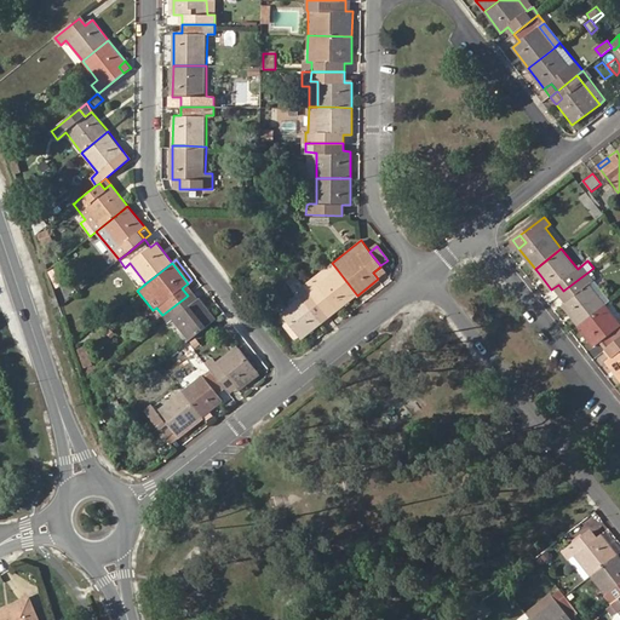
[(378,279),(385,273),(380,267),(373,273),(378,279)]
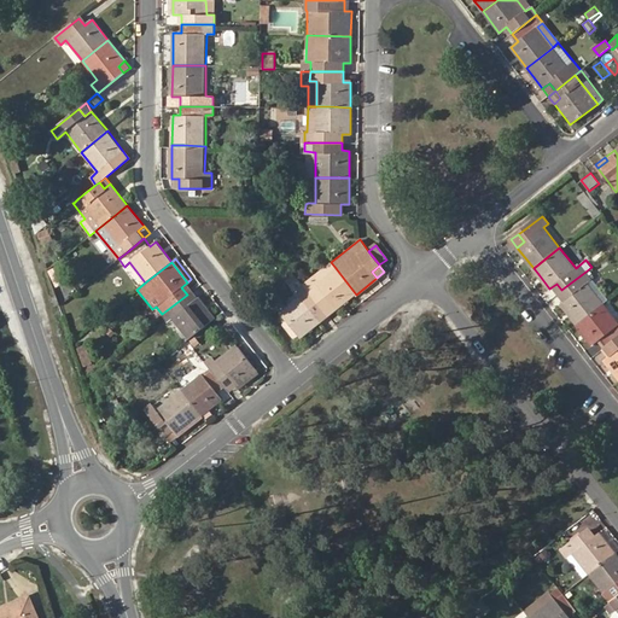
[(336,310),(356,295),(336,268),(321,279),(315,284),(310,279),(304,284),(324,309),(331,303),(336,310)]
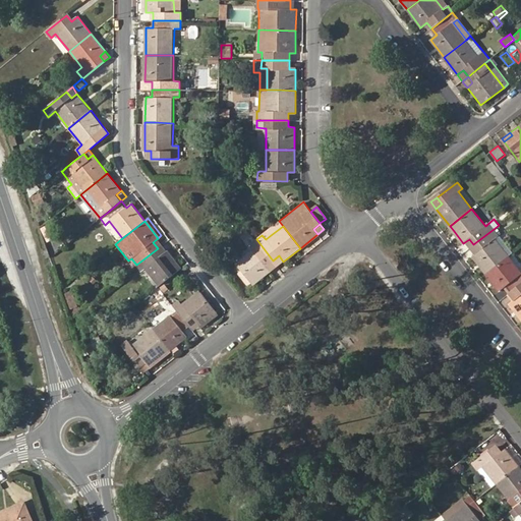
[(486,273),(509,255),(495,238),(499,235),(494,229),(473,244),(478,251),(473,255),(486,273)]
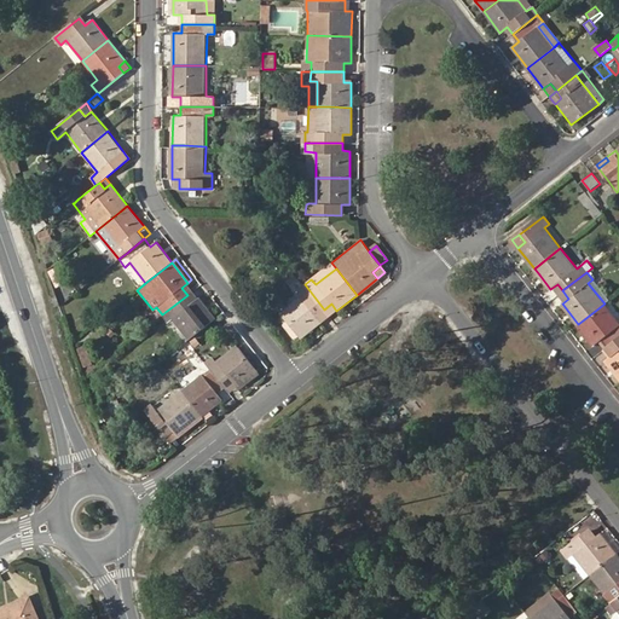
[(322,279),(317,275),(311,279),(316,284),(322,279)]
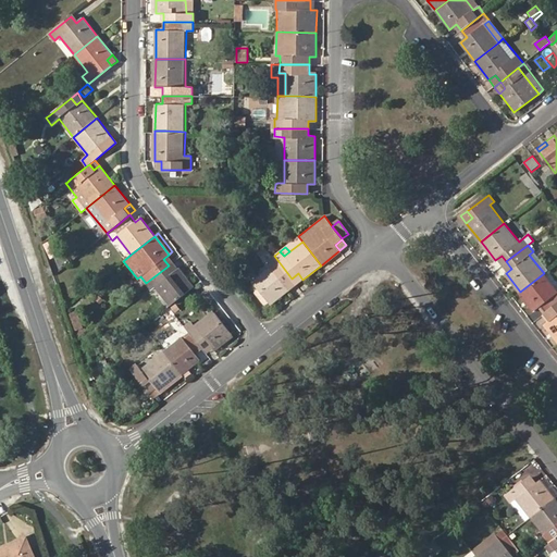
[(169,265),(174,260),(169,255),(163,259),(169,265)]
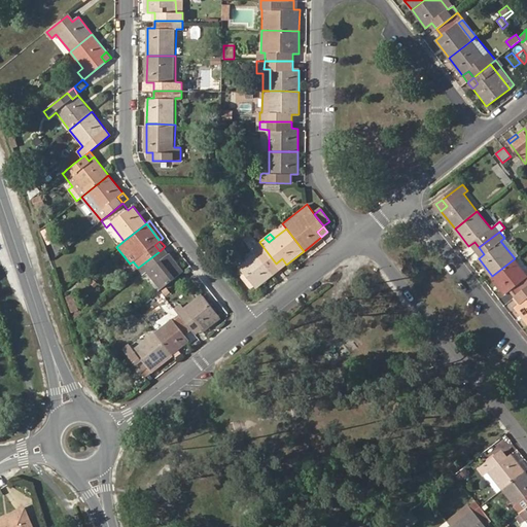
[(254,286),(255,288),(274,274),(270,269),(276,264),(259,242),(252,247),(256,252),(239,266),(244,273),(254,286)]
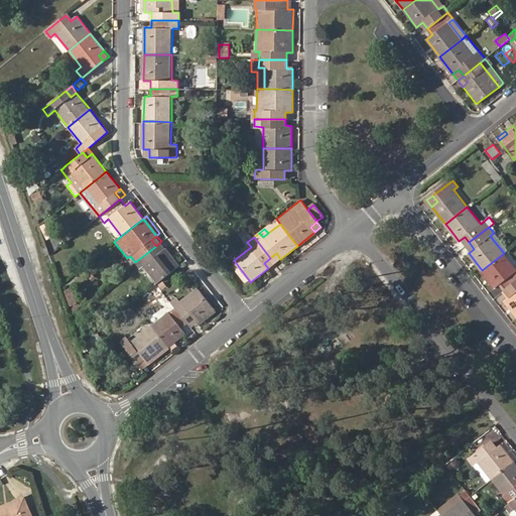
[(166,248),(161,241),(156,246),(160,252),(166,248)]
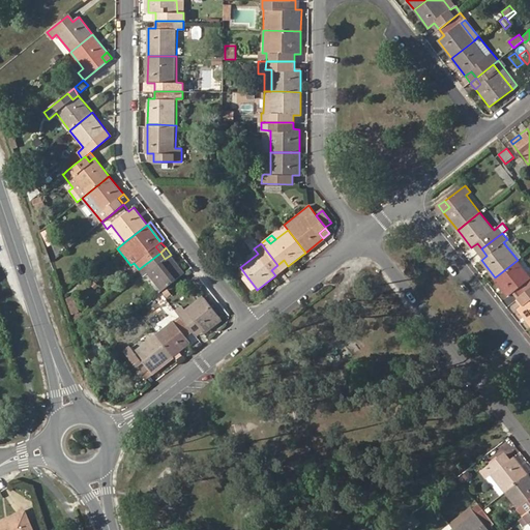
[(162,290),(167,286),(184,272),(171,255),(165,259),(160,253),(139,269),(144,275),(147,272),(162,290)]
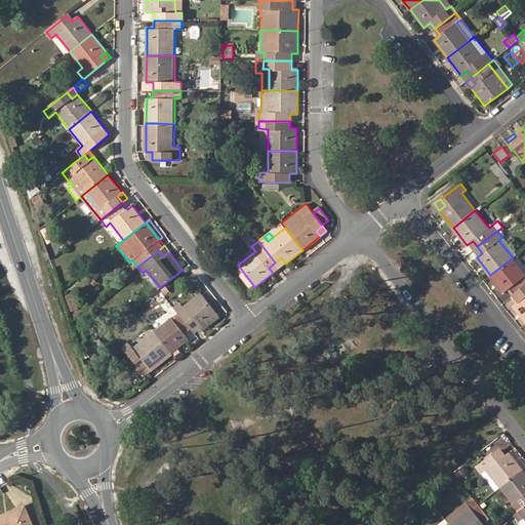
[(275,263),(279,269),(285,264),(281,257),(275,263)]
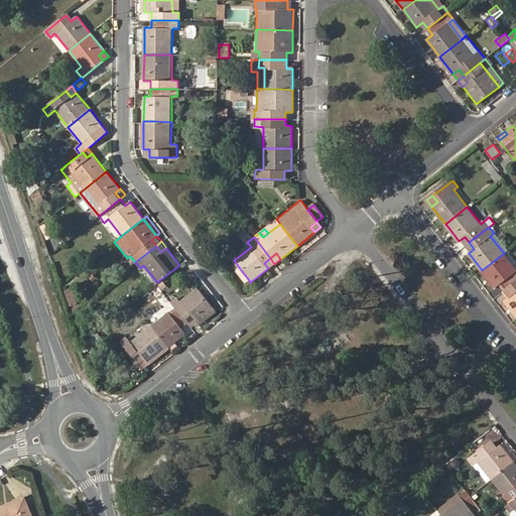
[(505,289),(515,280),(515,269),(504,253),(482,270),(495,287),(501,283),(505,289)]
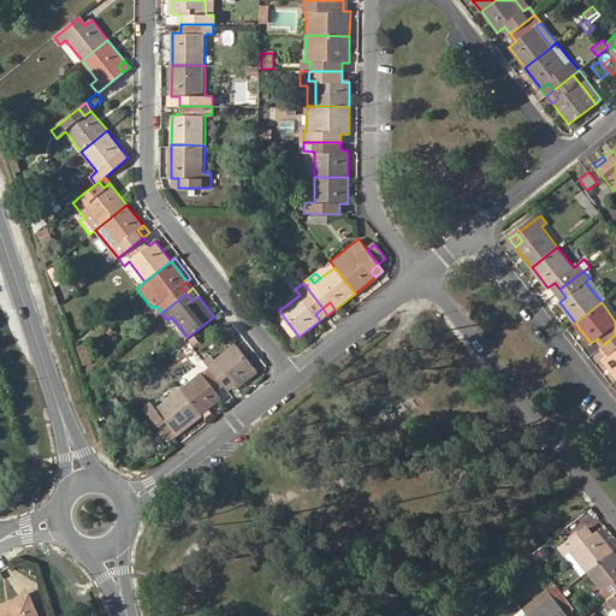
[(315,314),(320,320),(327,315),(323,308),(315,314)]
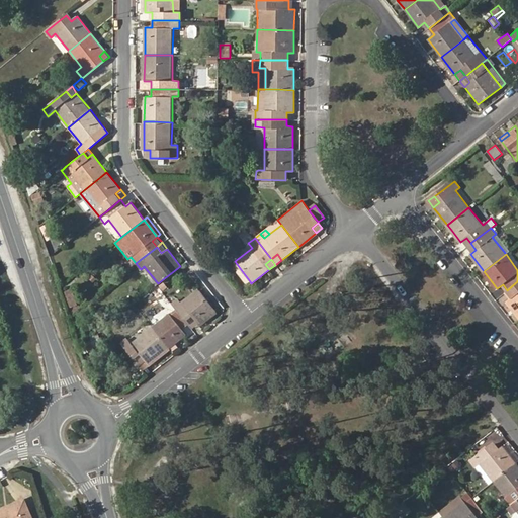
[(237,271),(247,283),(250,281),(240,268),(237,271)]
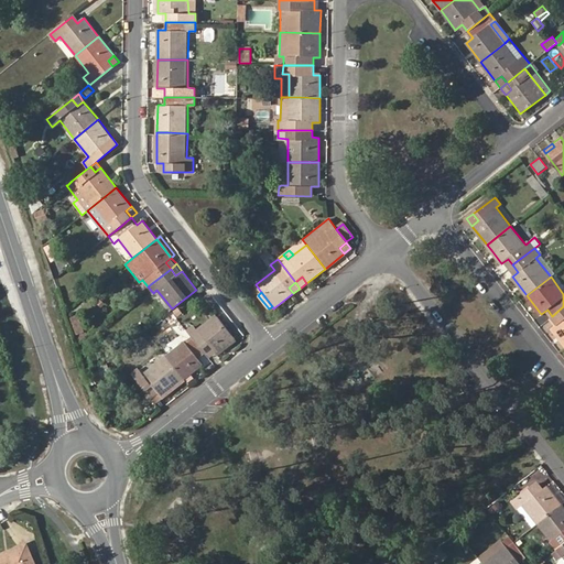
[(552,327),(563,343),(563,306),(552,316),(557,323),(552,327)]
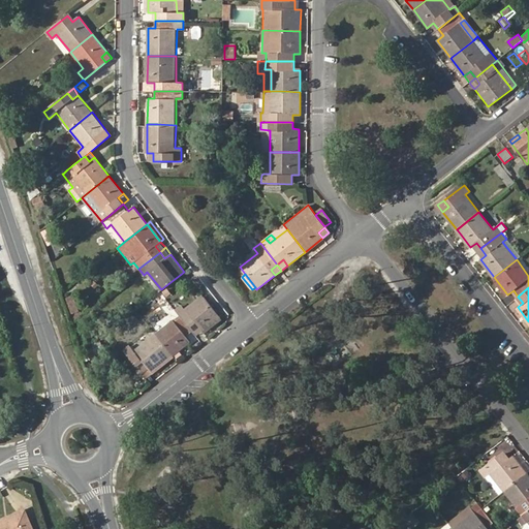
[(203,333),(221,318),(203,296),(185,310),(181,305),(175,310),(186,323),(192,332),(198,327),(203,333)]
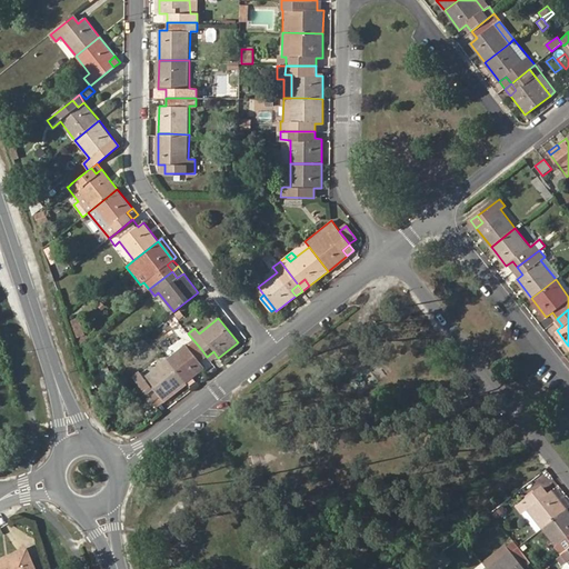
[(77,338),(85,335),(79,319),(71,321),(77,338)]
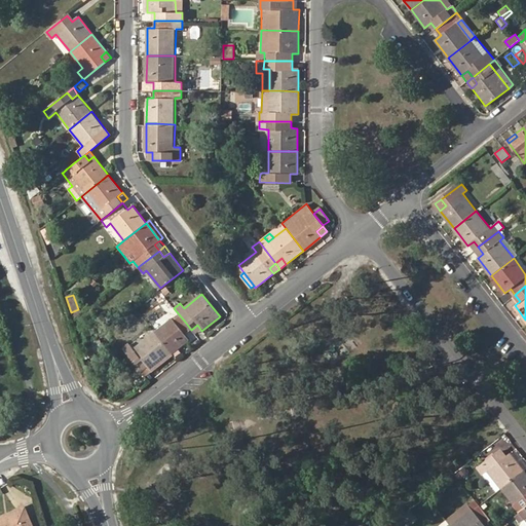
[(189,340),(185,335),(191,330),(185,322),(174,308),(167,312),(172,317),(155,331),(167,346),(173,353),(189,340)]
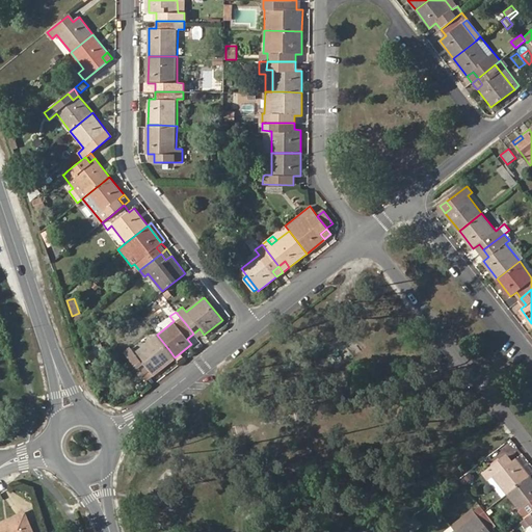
[(193,334),(198,340),(204,335),(200,328),(193,334)]
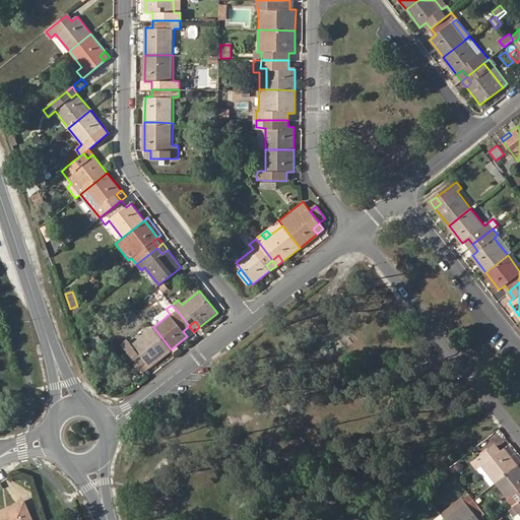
[(149,367),(171,349),(166,342),(153,327),(132,344),(127,339),(121,344),(139,366),(145,362),(149,367)]
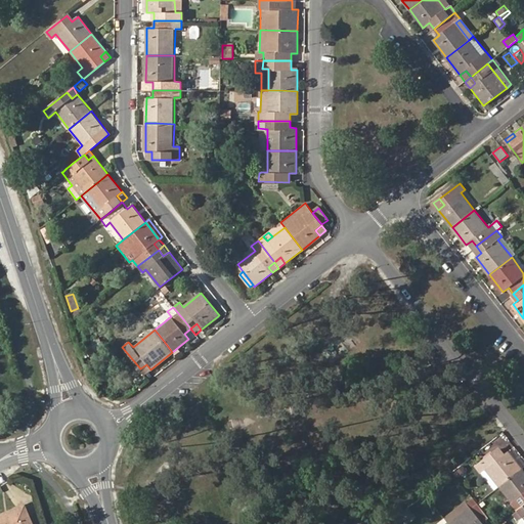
[(429,360),(433,357),(425,347),(421,350),(429,360)]
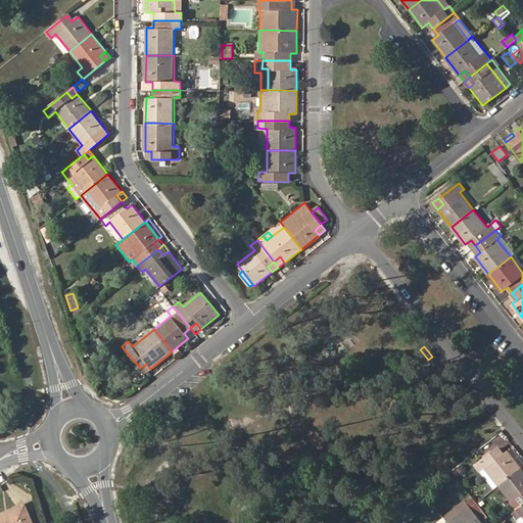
[(474,466),(492,490),(498,485),(521,468),(516,463),(507,450),(501,455),(496,448),(474,466)]
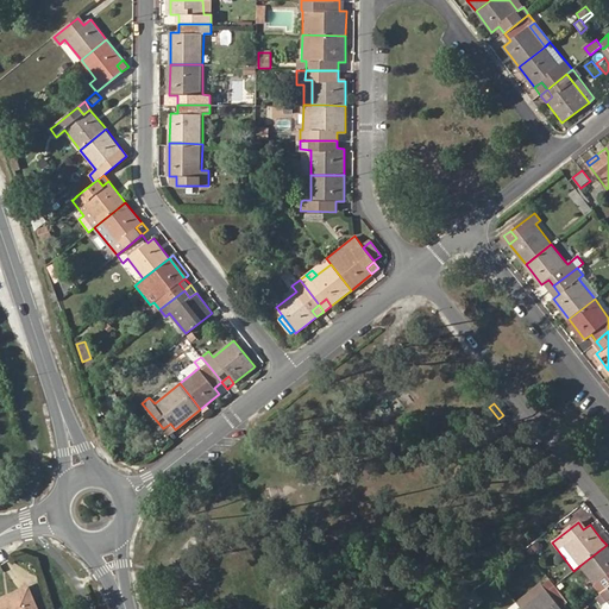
[(608,586),(608,547),(607,545),(581,565),(596,585),(600,583),(606,590),(608,586)]
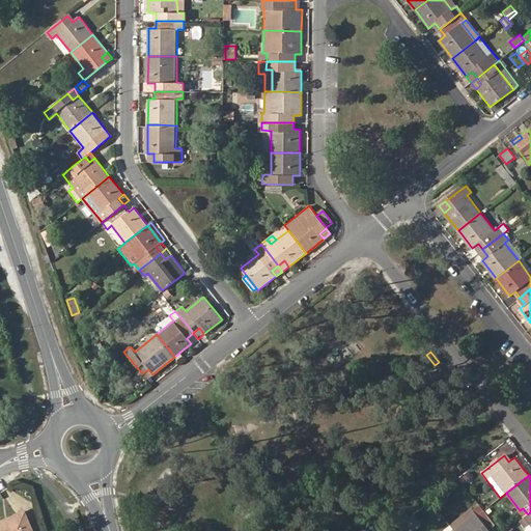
[(490,530),(495,525),(483,510),(479,505),(473,509),(476,513),(454,530),(455,530),(490,530)]
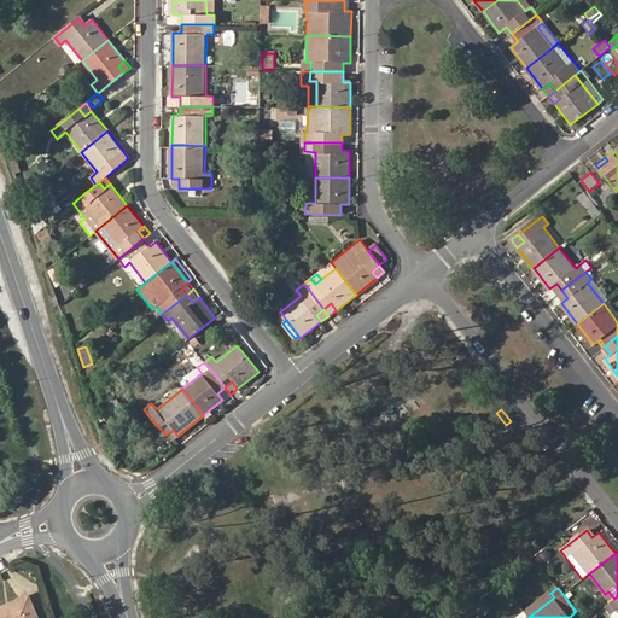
[(549,590),(525,611),(529,617),(554,598),(551,593),(549,590)]
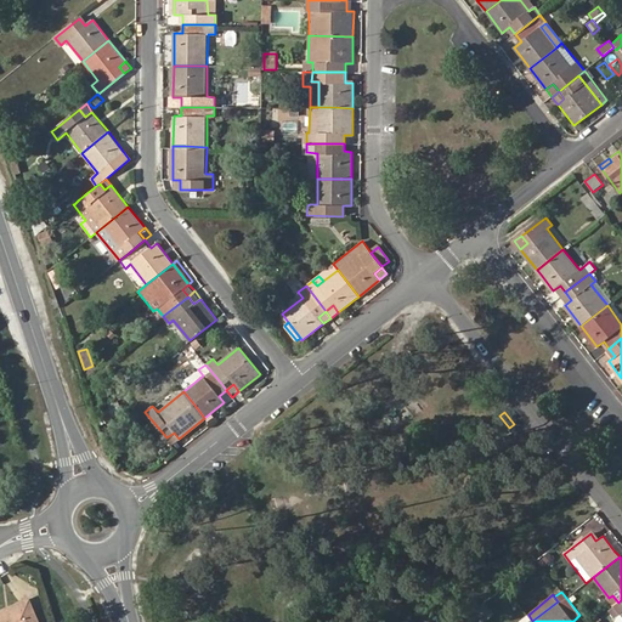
[(616,621),(621,621),(621,599),(618,603),(610,609),(615,616),(614,618),(616,621)]
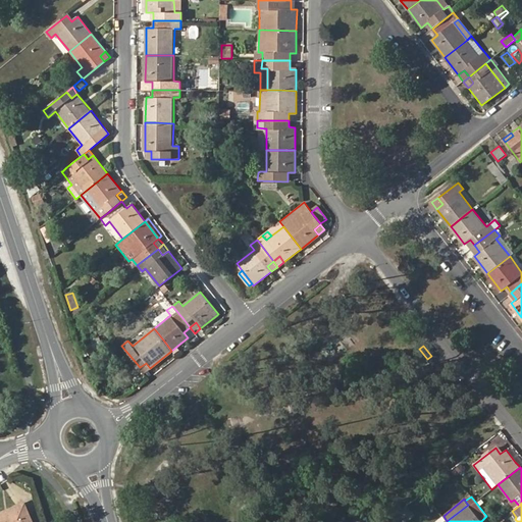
[(0,521),(27,521),(20,507),(11,511),(4,514),(0,515),(0,521)]
